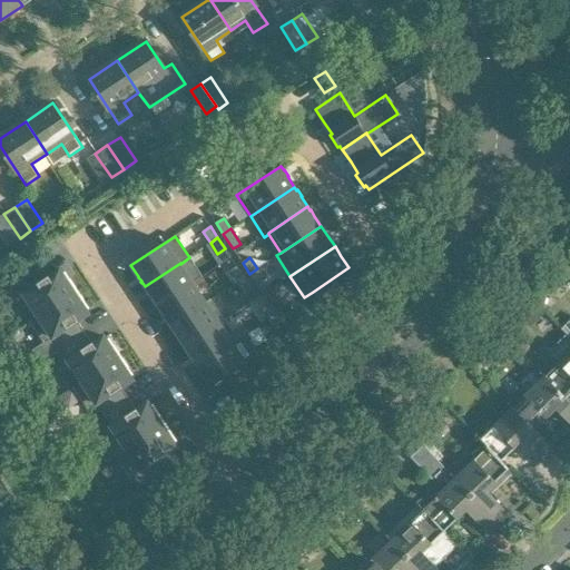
[(180,263),(145,286),(147,290),(146,290),(147,291),(148,291),(149,294),(150,296),(150,295),(158,306),(194,283),(180,264),(180,263)]
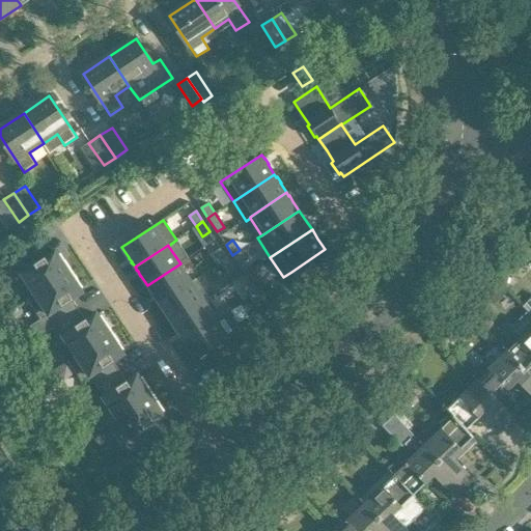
[(38,248),(16,263),(35,294),(35,295),(72,271),(65,260),(62,262),(57,255),(55,252),(45,258),(38,248)]
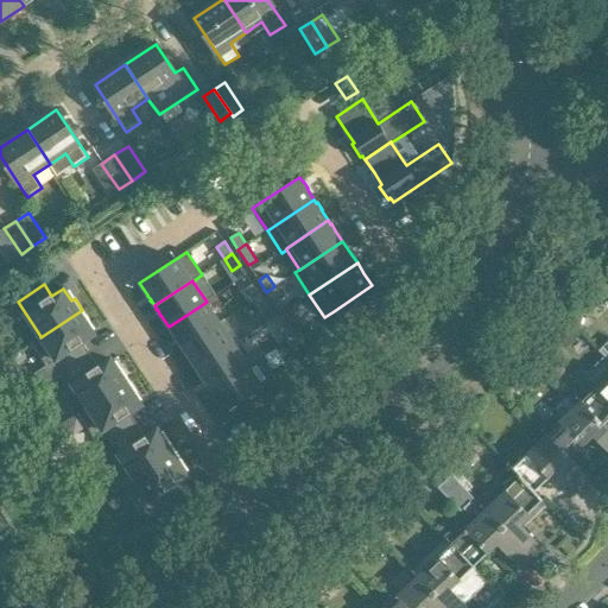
[(253,284),(241,292),(248,304),(253,302),(252,302),(260,296),(253,284)]
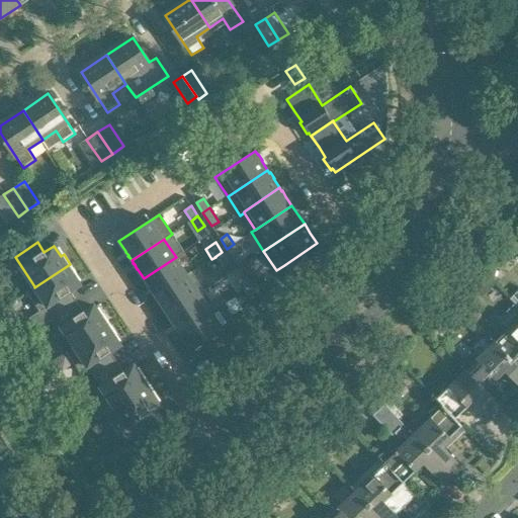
[(234,244),(227,249),(234,259),(241,255),(234,244)]
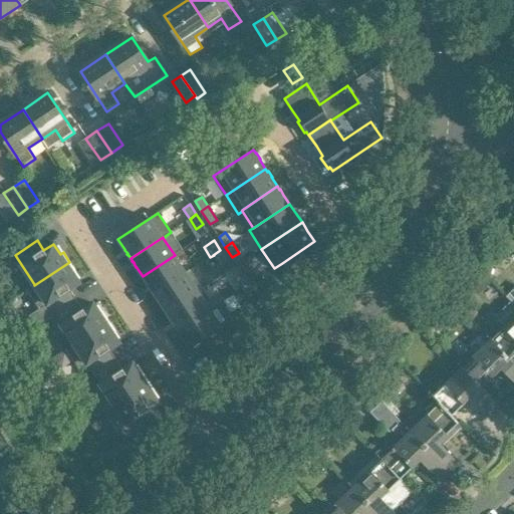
[(220,250),(213,255),(214,255),(220,265),(227,260),(220,250)]
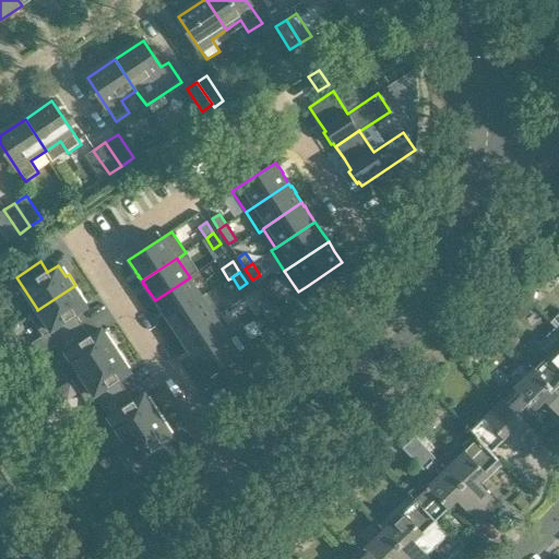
[(190,277),(155,300),(162,310),(162,311),(167,320),(202,297),(202,296),(190,277)]
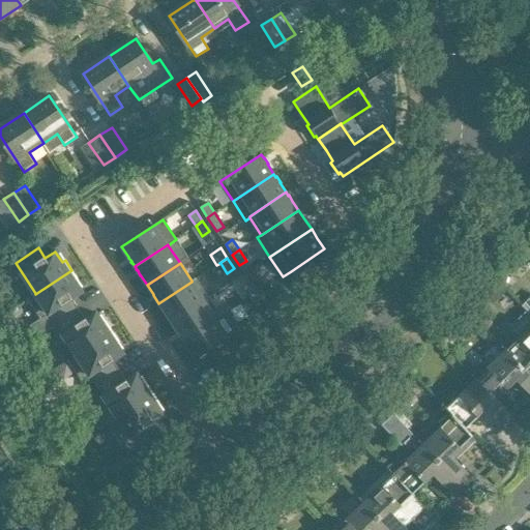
[(312,264),(293,284),(302,292),(321,273),(312,264)]
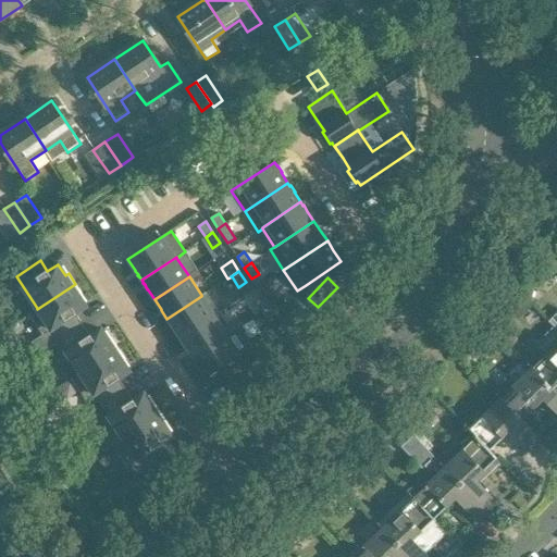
[(37,308),(28,313),(44,336),(52,330),(59,341),(83,325),(76,314),(86,307),(84,304),(79,296),(83,294),(75,284),(37,309),(37,308)]
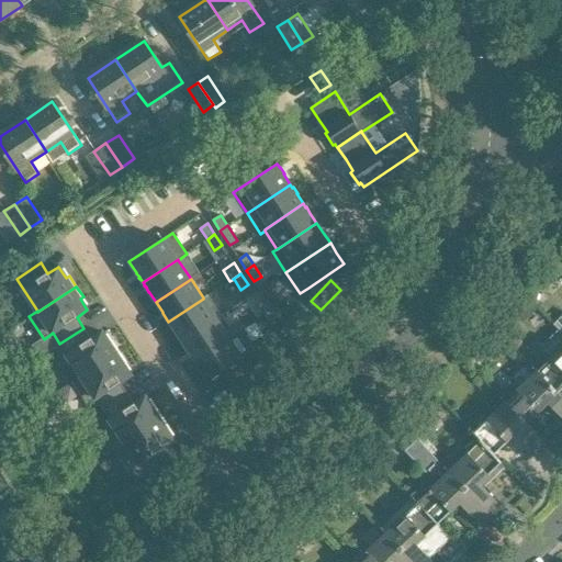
[(203,299),(168,322),(175,332),(182,341),(221,315),(208,294),(203,298),(203,299)]
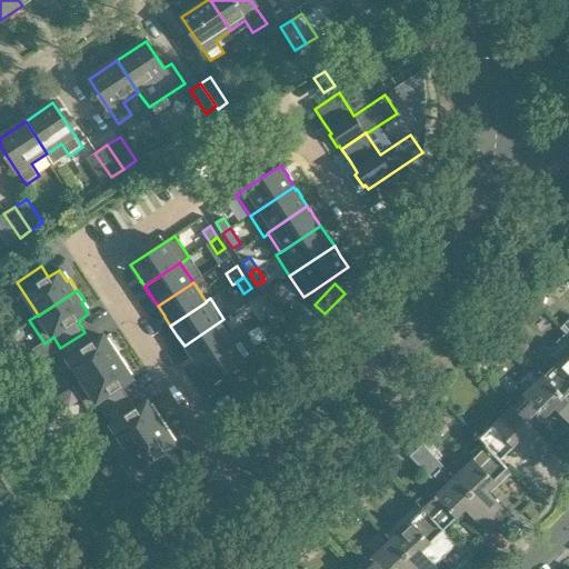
[(268,302),(261,307),(268,319),(276,313),(268,302)]
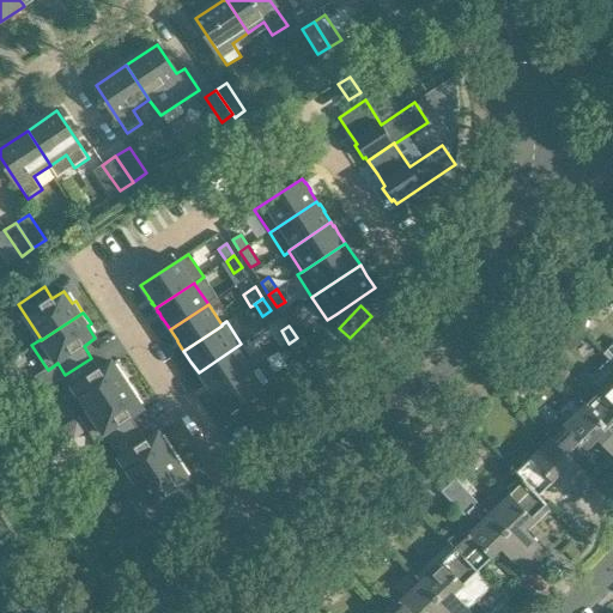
[(572,326),(566,333),(576,343),(583,337),(572,326)]
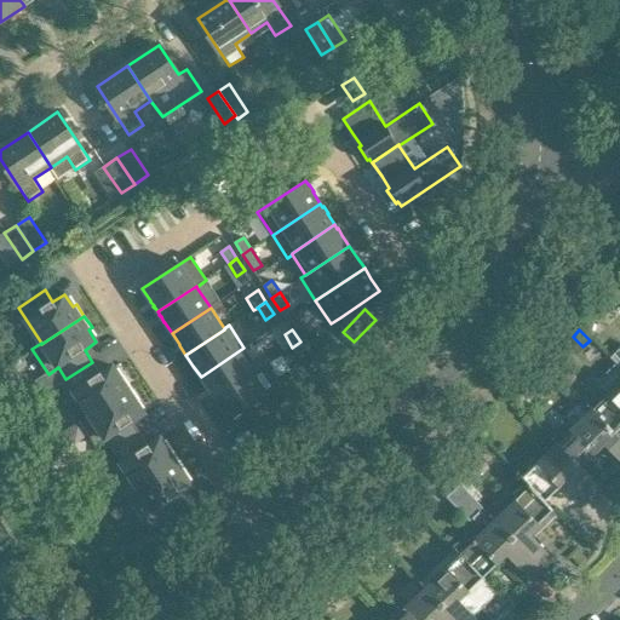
[(300,342),(292,348),(300,360),(309,354),(300,342)]
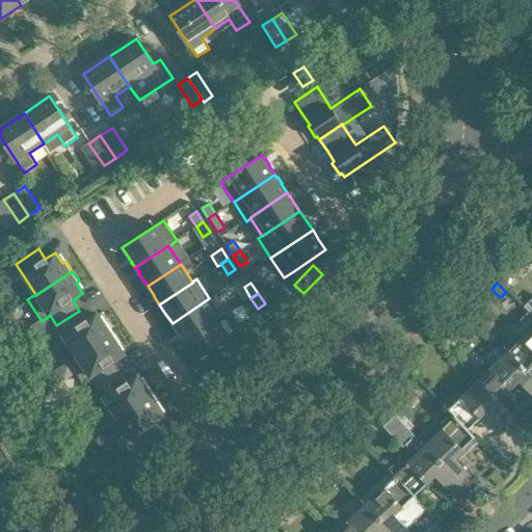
[(209,298),(173,323),(179,333),(178,334),(179,335),(180,335),(182,338),(181,338),(182,339),(184,342),(221,317),(221,316),(209,298)]
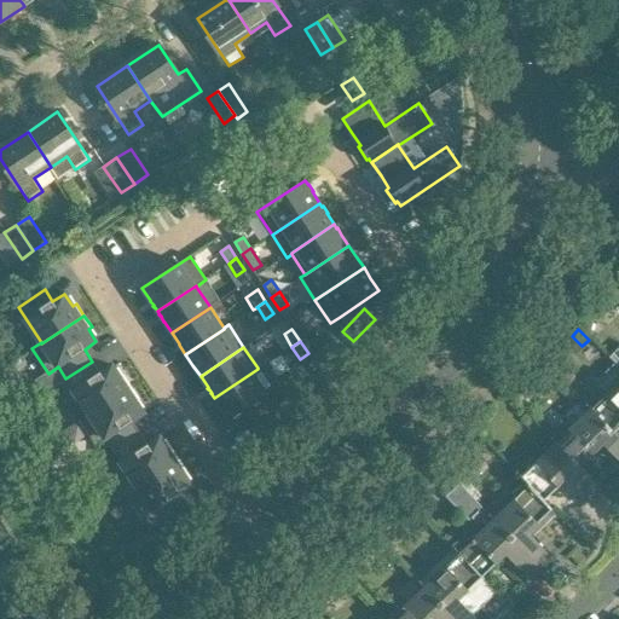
[(65,379),(61,382),(84,417),(85,418),(132,387),(123,375),(120,377),(115,370),(113,365),(100,374),(92,362),(65,379)]
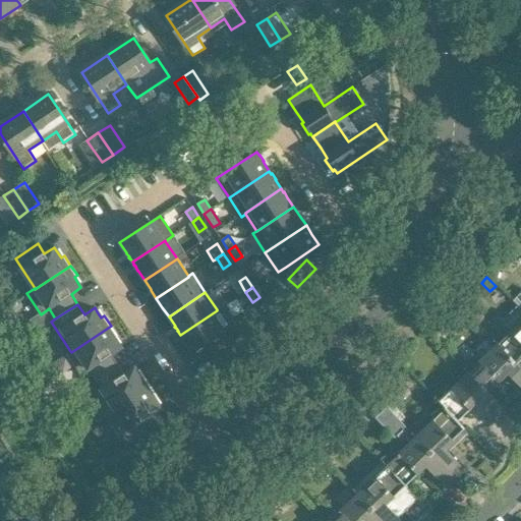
[(217,310),(180,335),(193,354),(197,351),(197,352),(198,351),(201,348),(201,349),(203,348),(206,346),(218,363),(245,338),(224,305),(217,309),(217,310)]
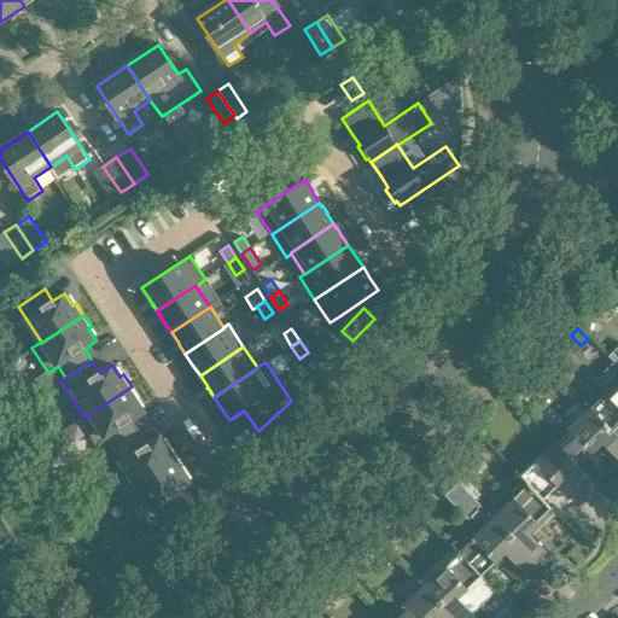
[(617,380),(604,395),(599,389),(584,403),(589,408),(613,433),(613,432),(617,436),(617,380)]
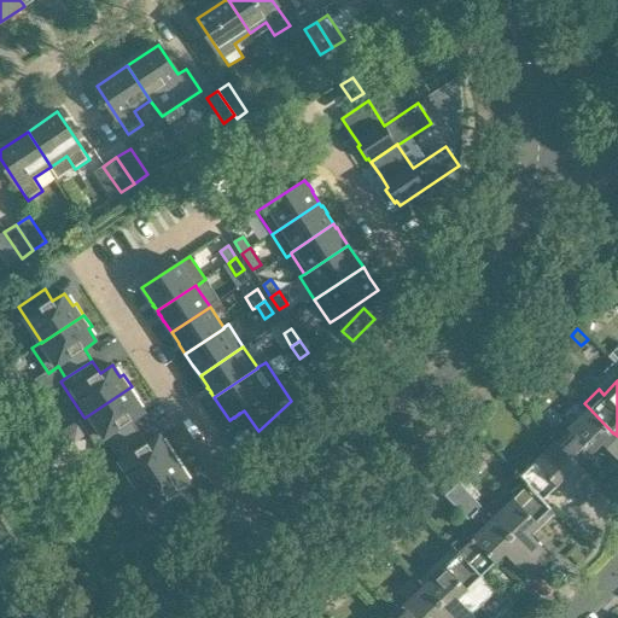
[(83,417),(79,420),(95,444),(105,438),(114,450),(140,432),(132,420),(144,413),(141,409),(135,401),(139,398),(132,386),(85,418),(83,417)]
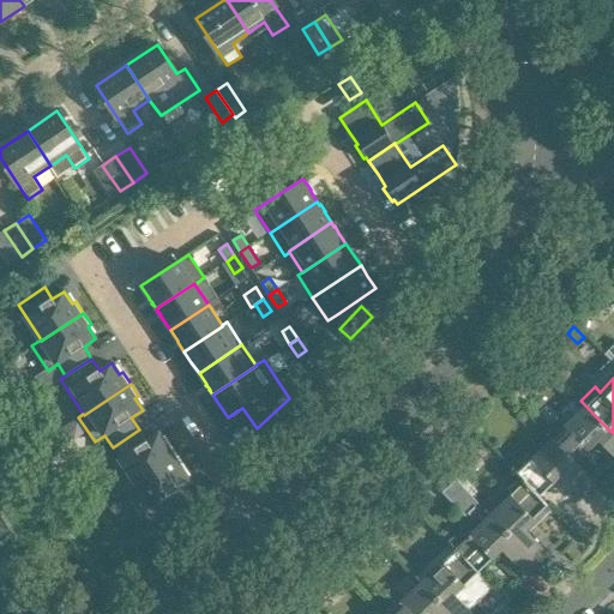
[(609,431),(585,405),(551,439),(575,463),(576,463),(599,440),(613,456),(613,433),(609,429),(609,431)]
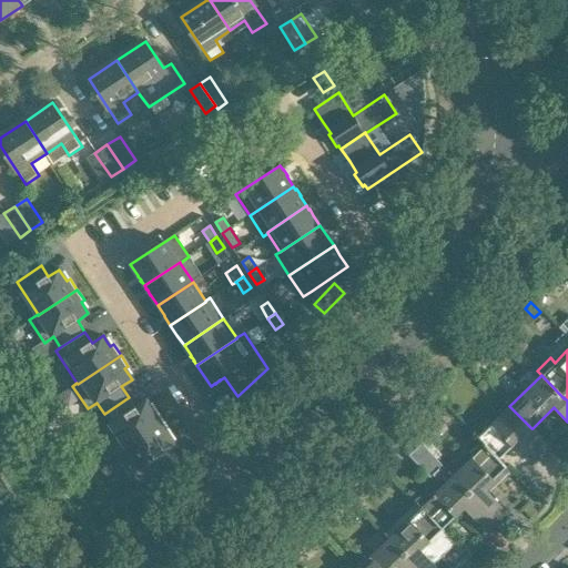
[(129,397),(104,414),(111,425),(107,428),(121,449),(121,450),(164,422),(158,411),(154,413),(149,405),(146,402),(135,408),(129,397)]
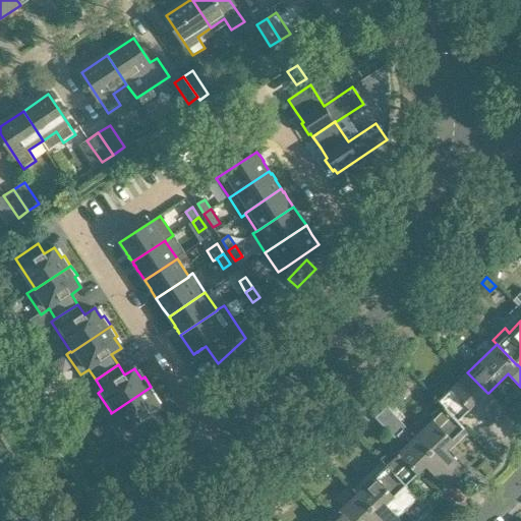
[(509,414),(488,393),(487,393),(467,372),(439,401),(446,408),(458,421),(478,402),(500,423),(509,414)]
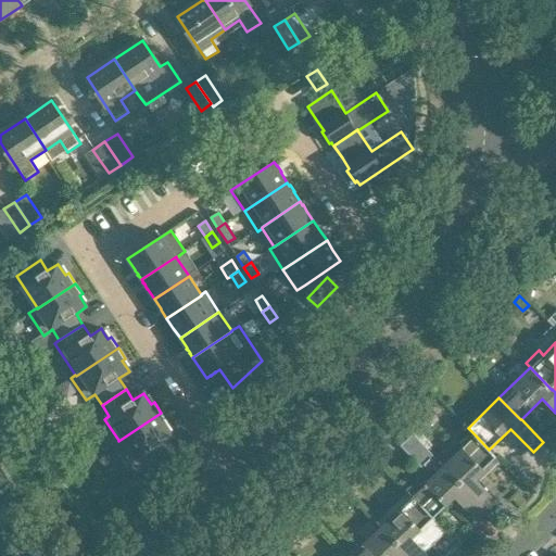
[(118,440),(112,444),(134,477),(168,454),(162,443),(172,437),(169,432),(165,426),(168,424),(161,413),(118,441),(118,440)]
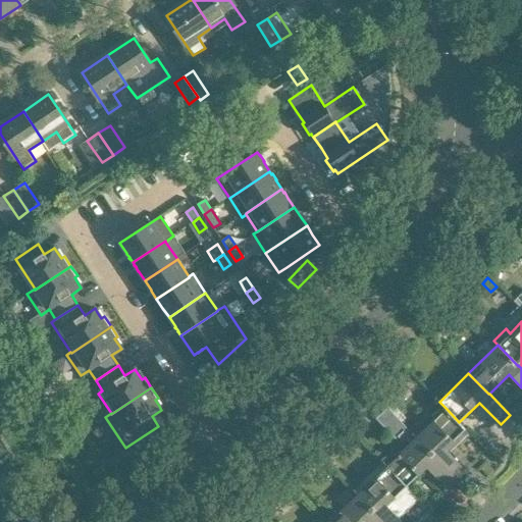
[(446,410),(416,438),(457,480),(466,471),(446,450),(466,429),(459,422),(447,409),(439,402),(438,402),(446,410)]
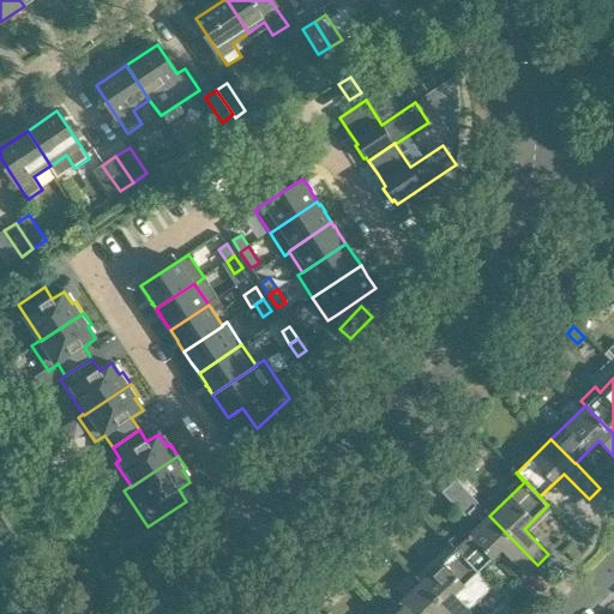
[(459,485),(451,494),(471,512),(480,503),(459,485)]
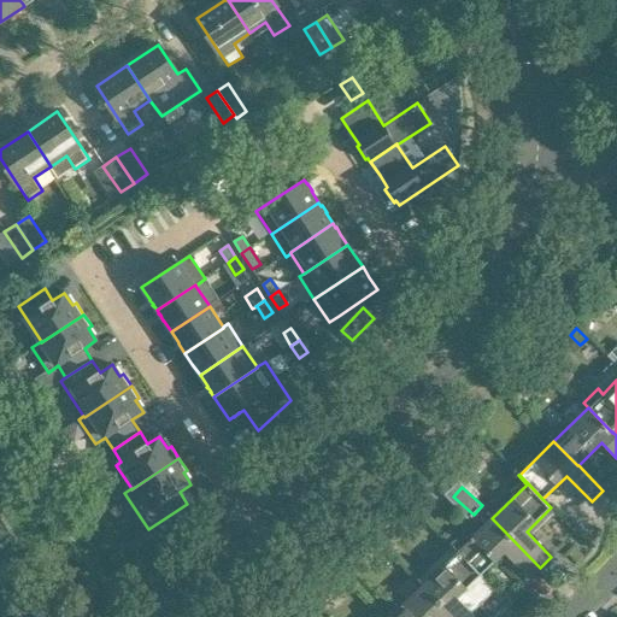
[(87,500),(78,505),(87,517),(95,512),(87,500)]
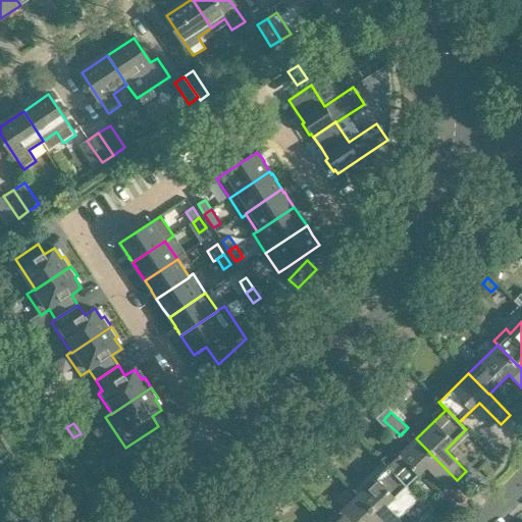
[(457,480),(416,438),(387,466),(407,486),(427,467),(448,489),(457,480)]
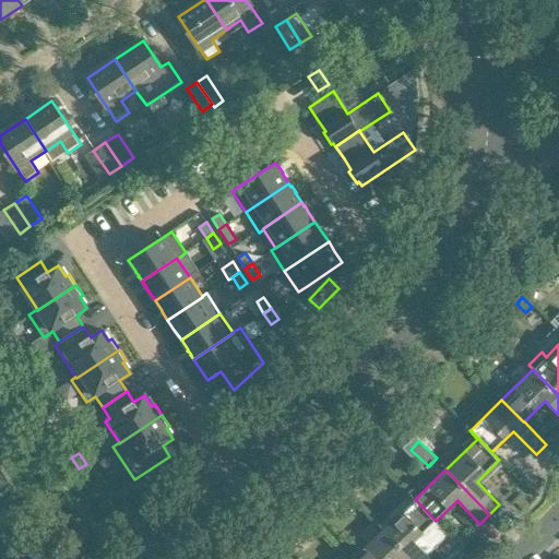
[(383,530),(412,558),(430,558),(414,542),(436,521),(415,499),(411,495),(397,508),(401,512),(383,530)]
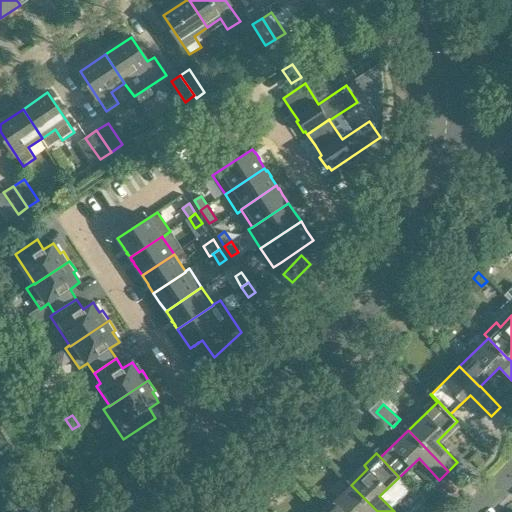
[(289,464),(282,471),(290,480),(297,473),(289,464)]
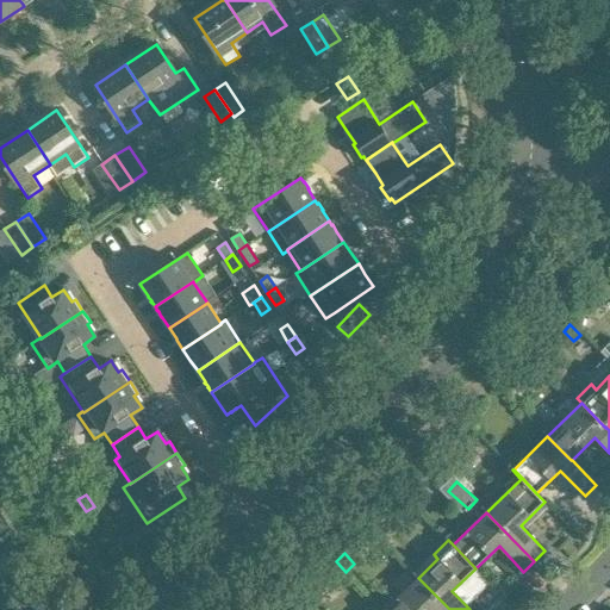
[(449,609),(418,578),(384,609),(449,609)]
